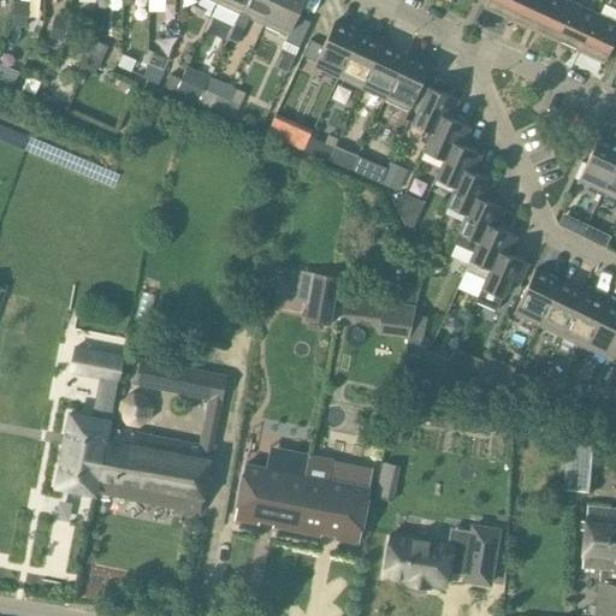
[(241,13),(247,0),(218,0),(218,3),(241,13)]
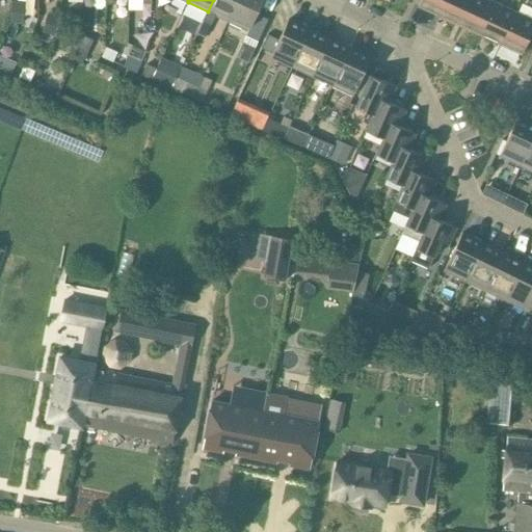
[(229,21),(238,0),(213,0),(208,11),(204,21),(211,25),(216,15),(229,21)]
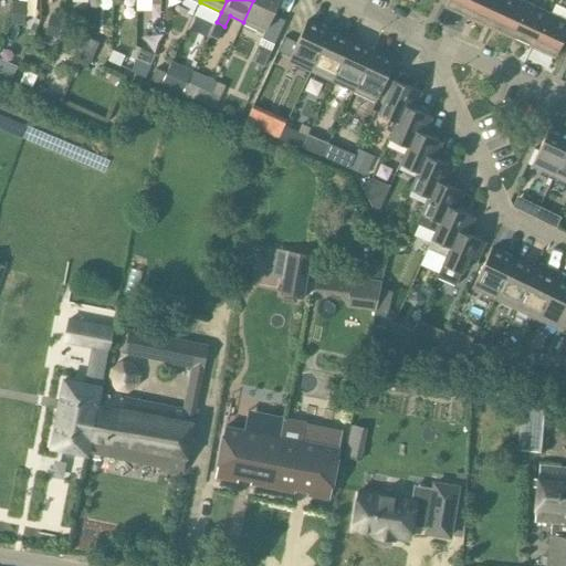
[(253,0),(243,22),(265,32),(263,38),(274,43),(285,21),(273,16),(280,0),(253,0)]
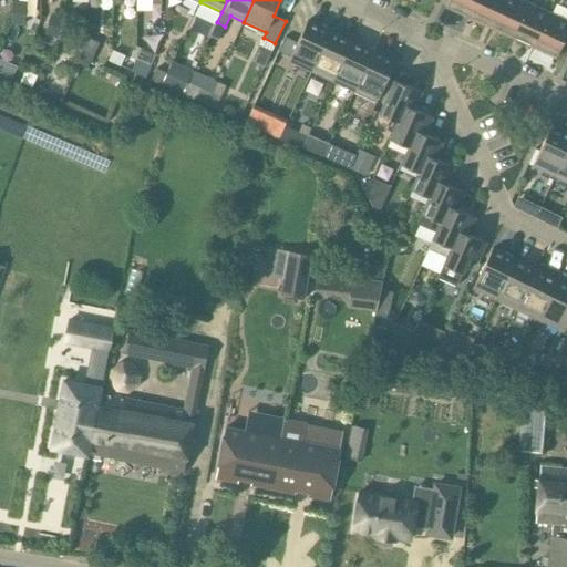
[(449,0),(446,7),(468,17),(476,0),(449,0)]
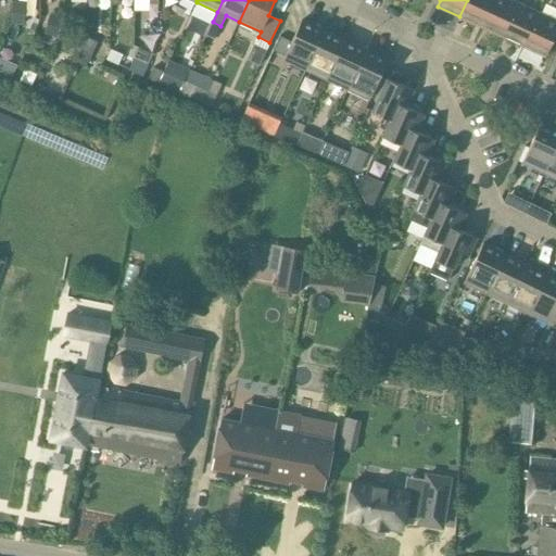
[(481,26),(493,0),(467,0),(459,16),(481,26)]
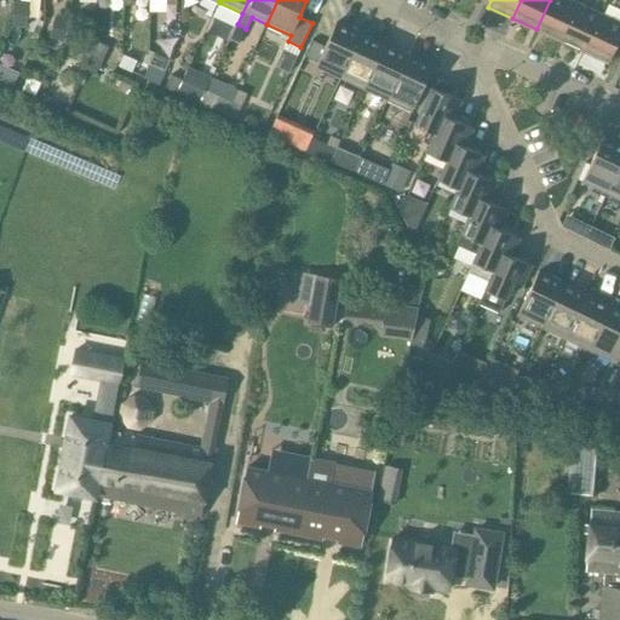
[(550,0),(537,29),(561,40),(578,3),(572,0),(550,0)]
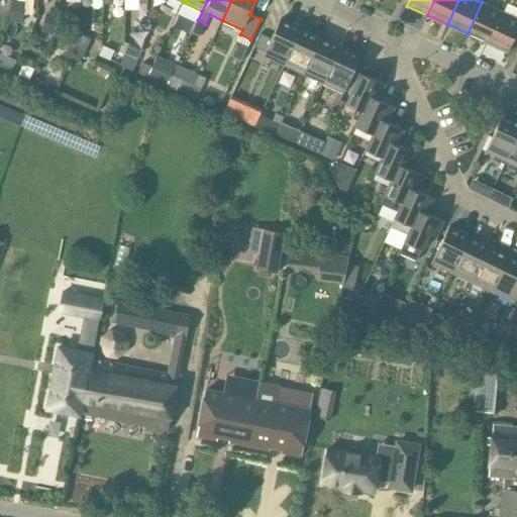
[(487,42),(502,11),(482,2),(468,33),(487,42)]
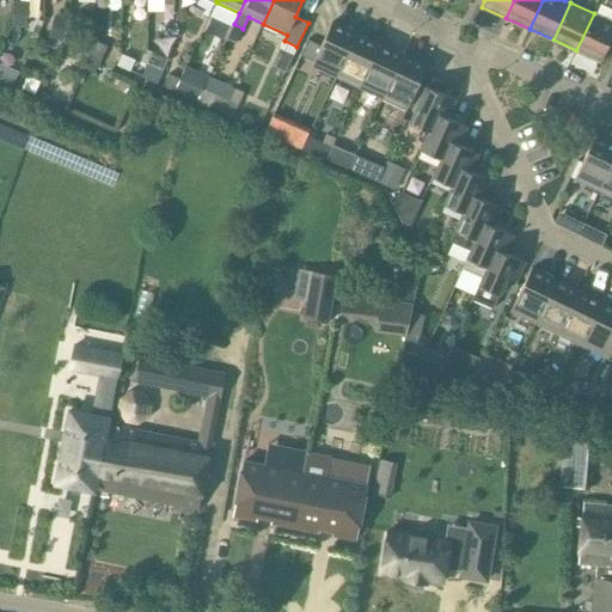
[(611,22),(594,13),(576,50),(601,62),(611,37),(611,22)]
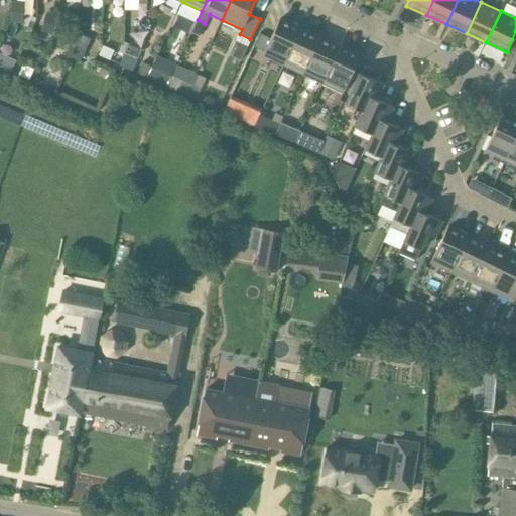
[(260,33),(254,46),(265,51),(263,55),(283,65),(300,28),(280,18),(271,38),(260,33)]
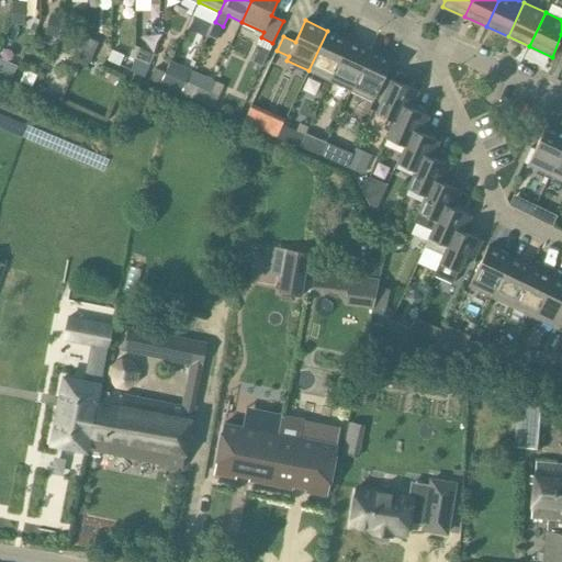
[(327,31),(308,70),(330,80),(349,41),(327,31)]
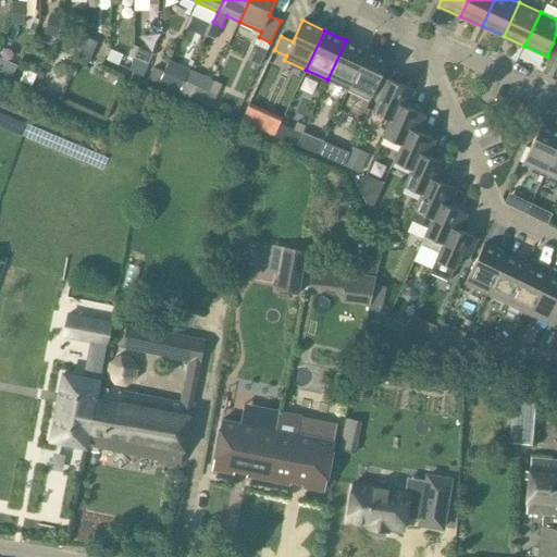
[(70,50),(79,56),(88,37),(78,33),(70,50)]
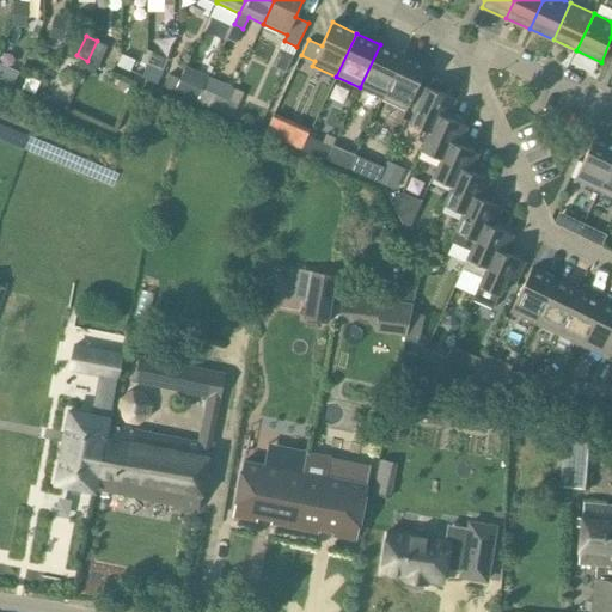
[(97,41),(87,61),(85,69),(95,74),(108,47),(97,41)]
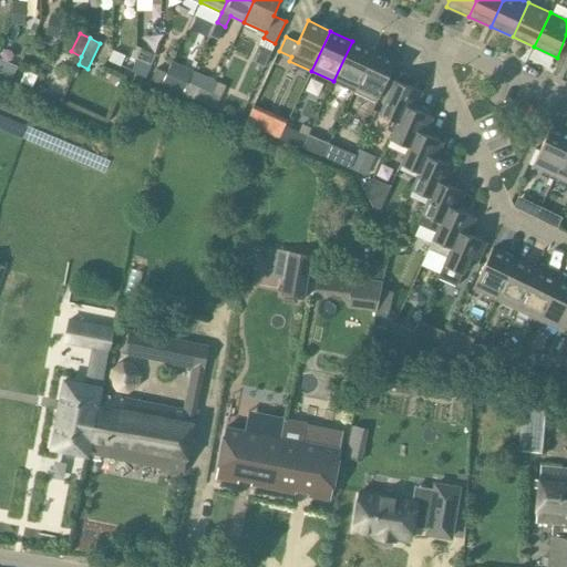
[(356,91),(373,51),(352,41),(333,81),(356,91)]
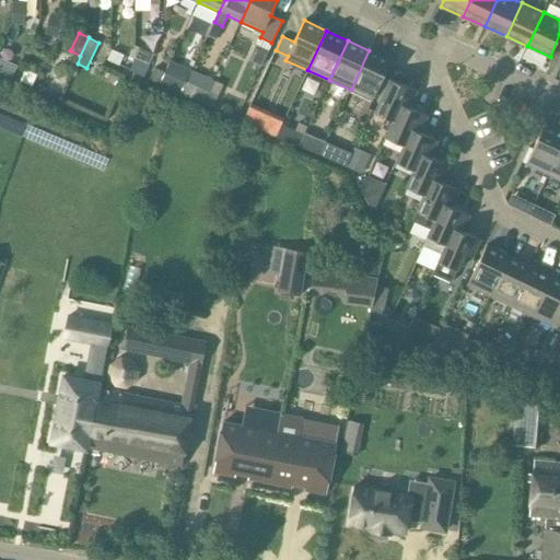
[(131,56),(111,47),(105,59),(144,76),(153,55),(136,47),(131,56)]
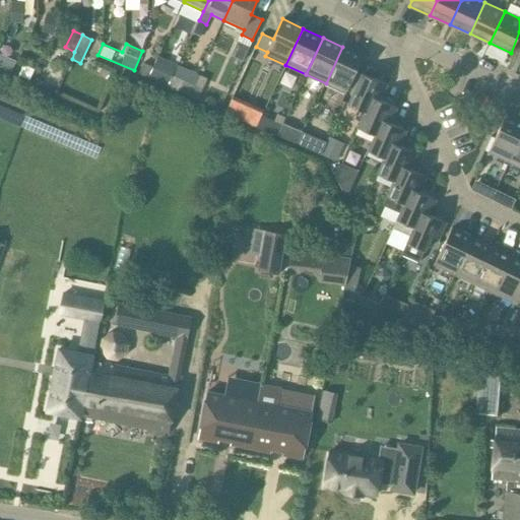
[(342,47),(326,83),(346,92),(363,56),(342,47)]
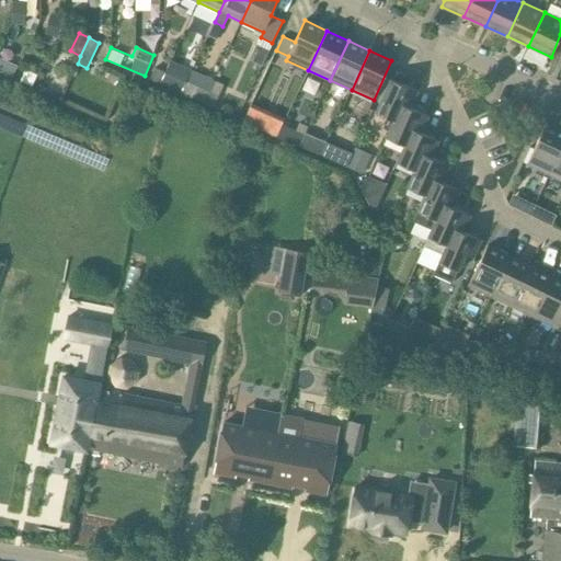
[(192,70),(171,60),(160,84),(181,94),(192,70)]
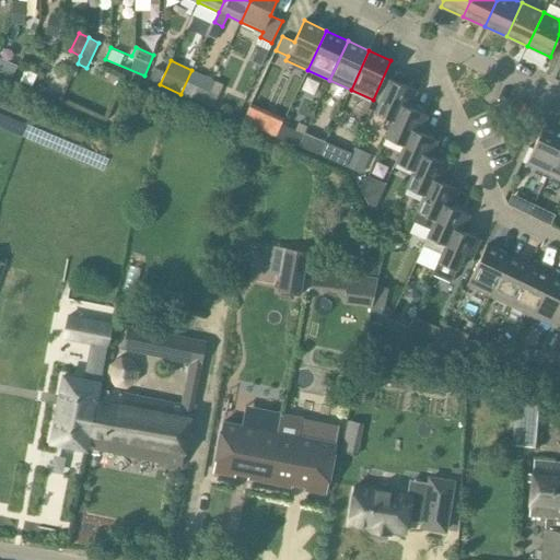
[(409,108),(410,107),(418,91),(403,83),(406,76),(394,70),(375,112),(394,119),(394,120),(401,104),(409,108)]
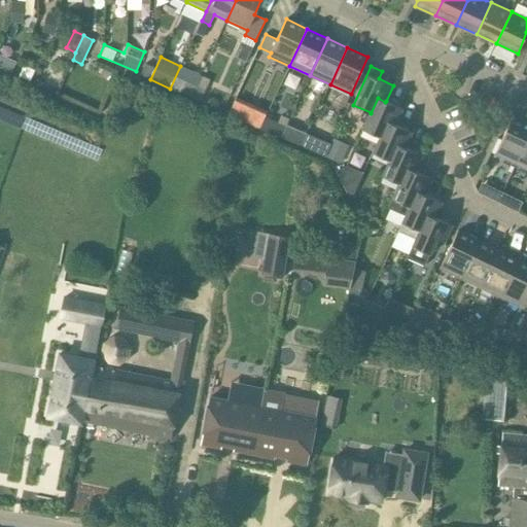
[(249,104),(236,98),(229,114),(241,119),(249,104)]
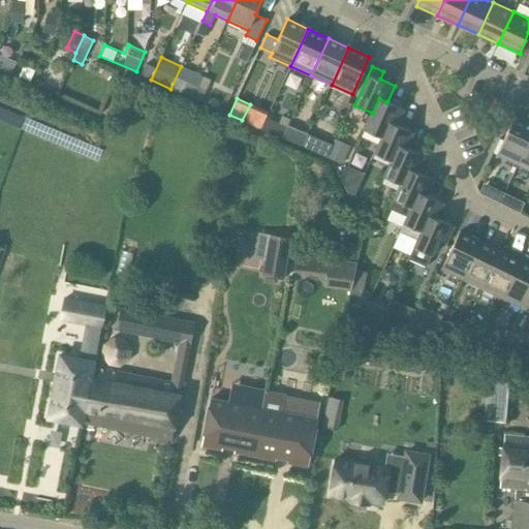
[(397,125),(404,109),(387,101),(386,102),(379,98),(372,114),(372,113),(365,129),(381,136),(382,136),(389,122),(397,125)]
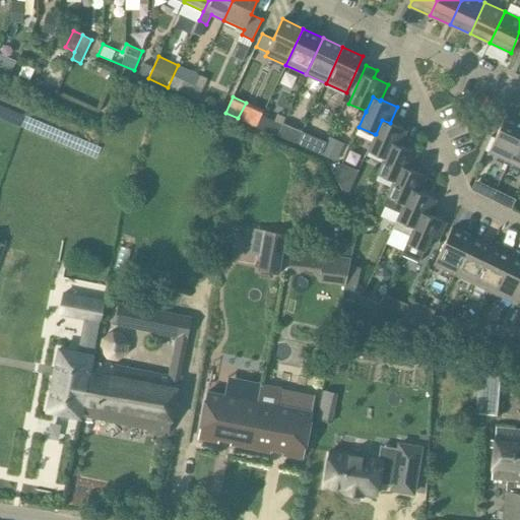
[(509,161),(519,137),(519,121),(506,115),(489,152),(509,161)]
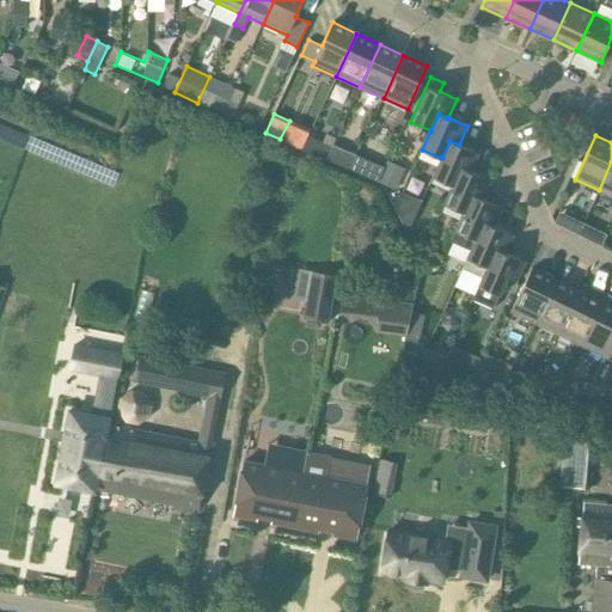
[(471,172),(471,171),(479,153),(459,145),(450,141),(442,158),(441,158),(433,176),(453,185),(461,167),(471,172)]
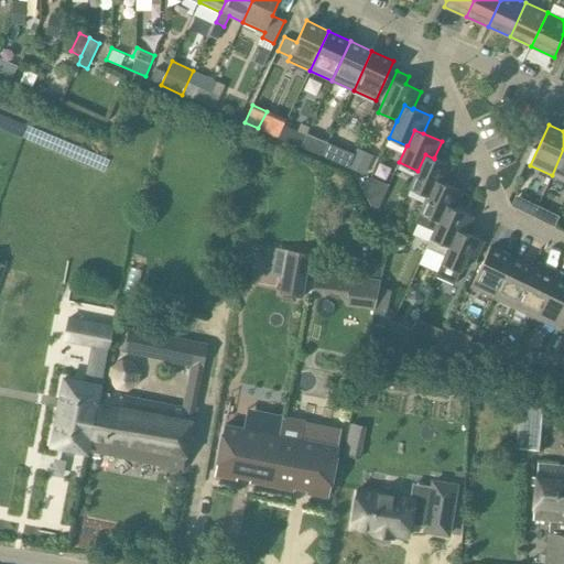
[(302,147),(323,156),(328,143),(307,133),(302,147)]
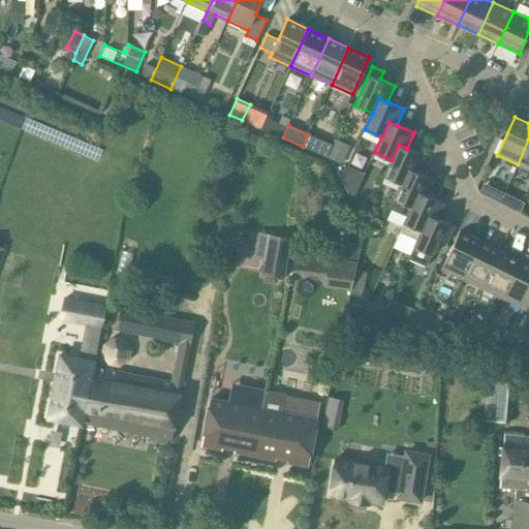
[(308,134),(303,147),(327,157),(333,145),(308,134)]
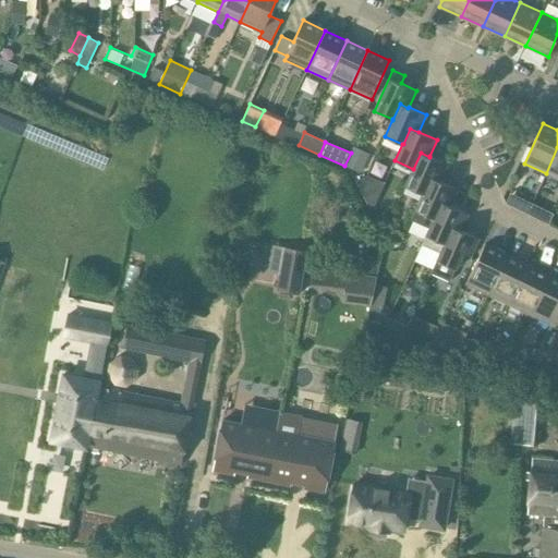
[(371,153),(355,147),(347,167),(362,173),(371,153)]
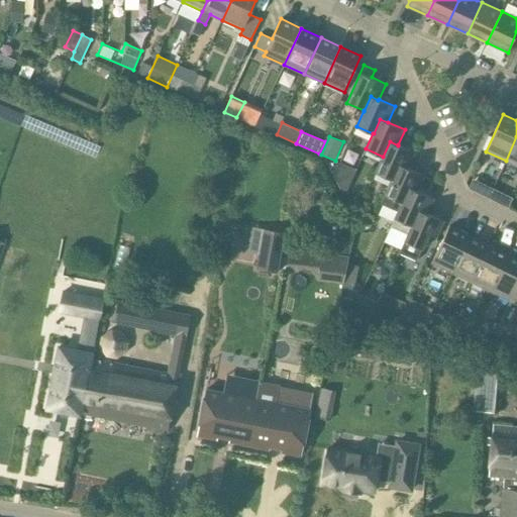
[(516,136),(506,161),(516,166),(516,136)]
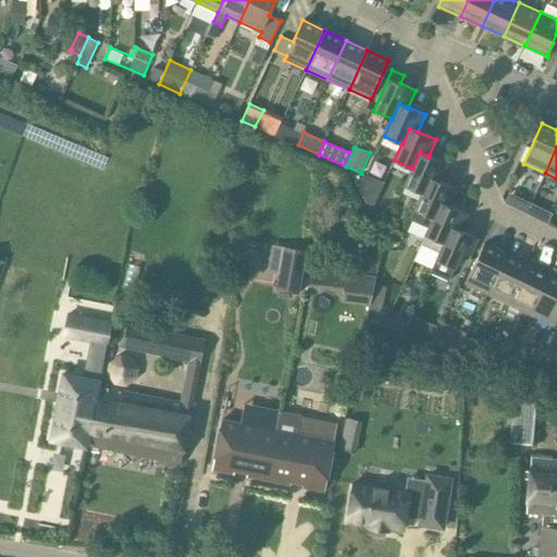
[(405,185),(422,193),(423,194),(430,177),(438,181),(440,181),(447,164),(429,156),(429,157),(420,152),(412,169),(405,185)]
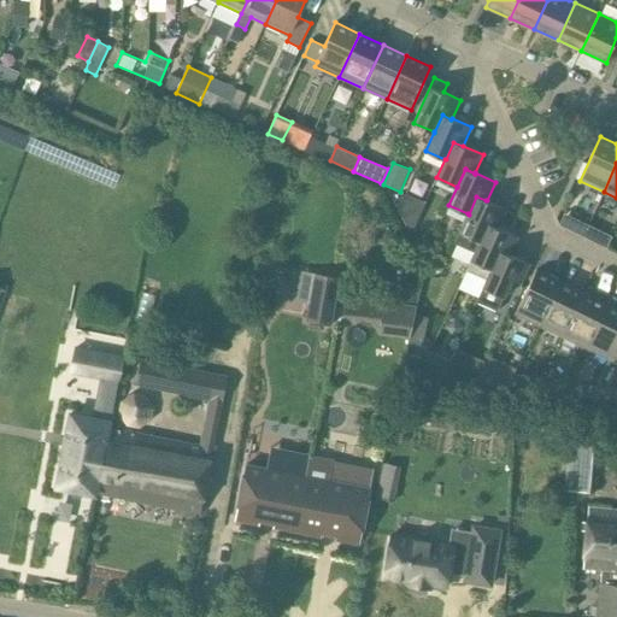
[(425,203),(407,194),(394,201),(409,230),(415,228),(425,203)]
